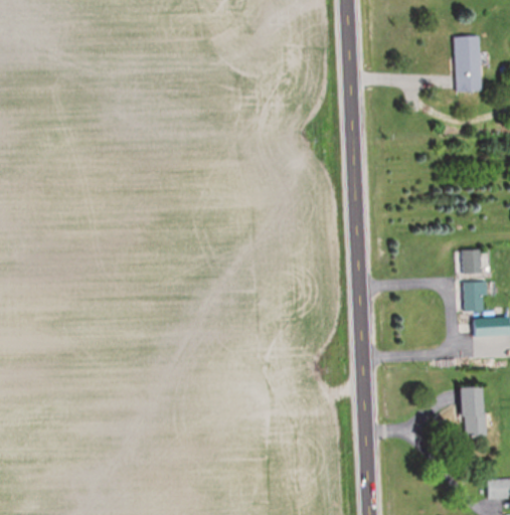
[(454,35),(454,92),(480,92),(480,35),(454,35)]
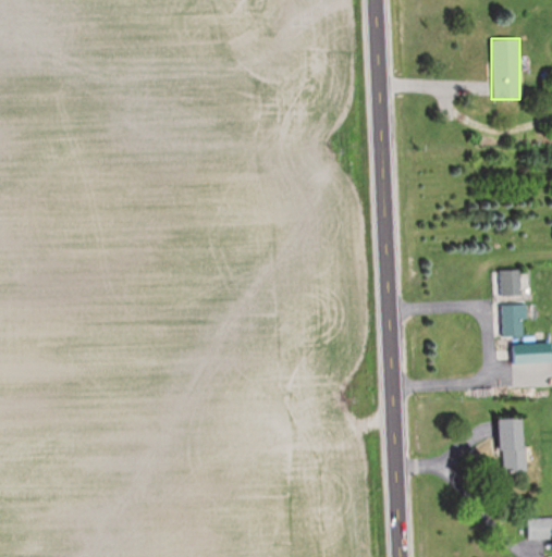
[(523,271),(498,271),(498,296),(523,296),(523,271)]
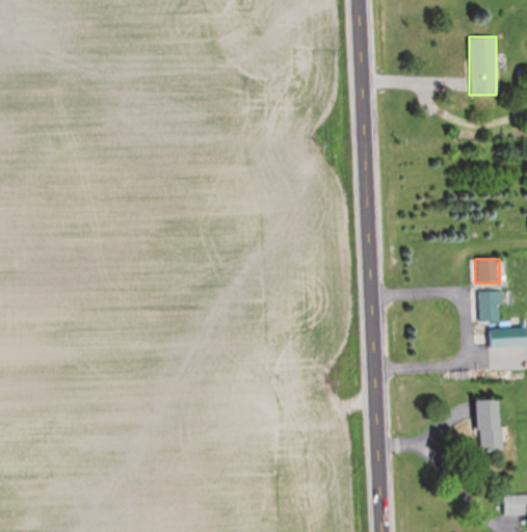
[(505,307),(505,291),(479,291),(479,323),(499,323),(499,307),(505,307)]
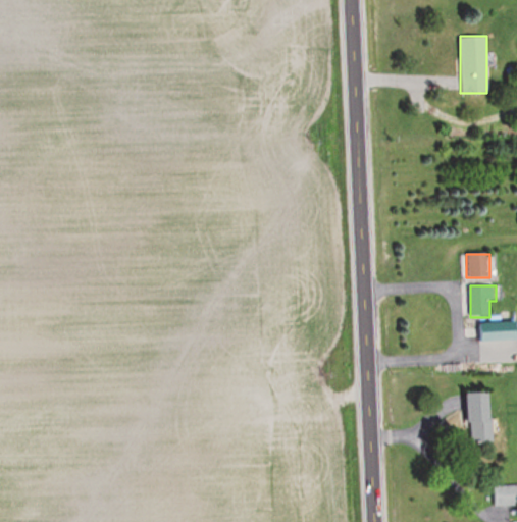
[(516,322),(476,322),(476,341),(516,341),(516,322)]
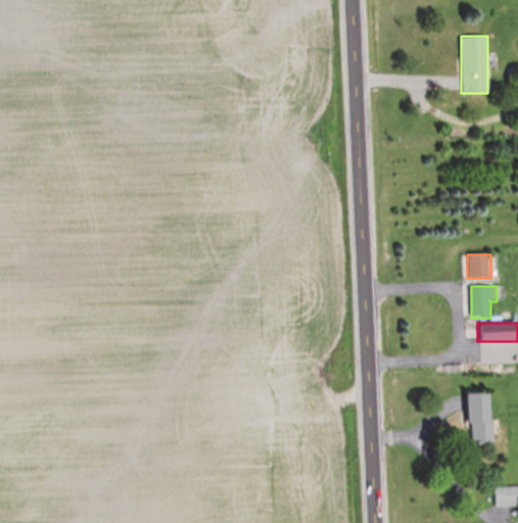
[(464,423),(469,423),(469,443),(495,442),(493,432),(500,432),(499,419),(487,419),(486,392),(463,393),(464,423)]
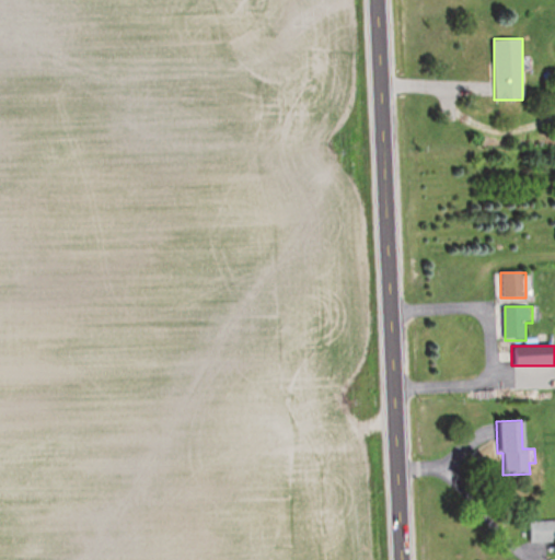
[(554,521),(530,521),(530,543),(554,543),(554,521)]
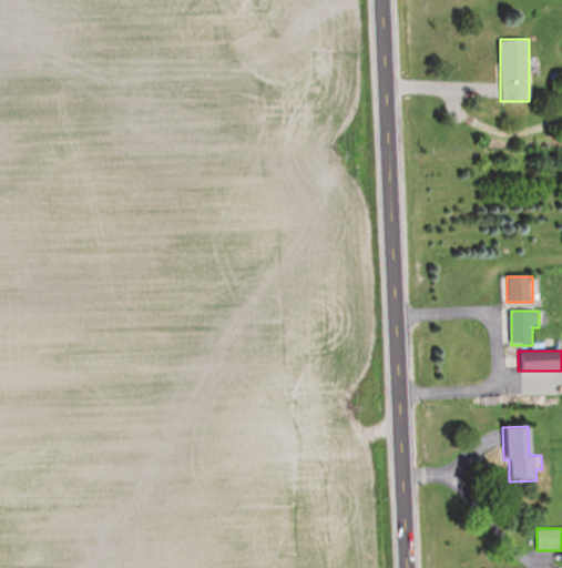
All buildings are outlined.
